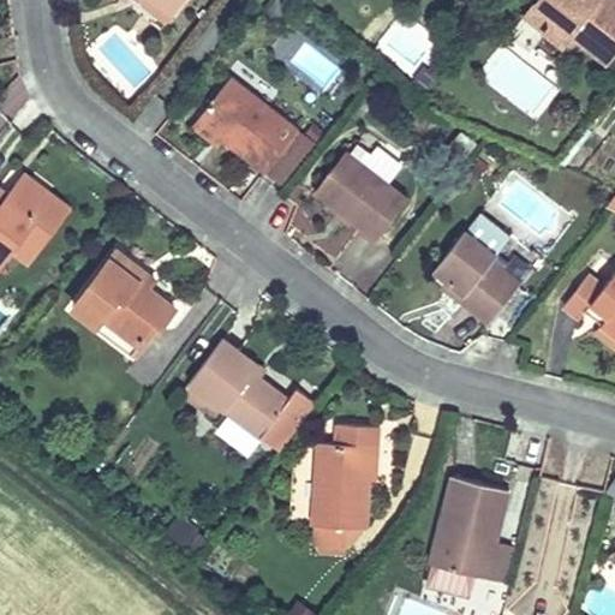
[(161,0),(175,11),(183,0),(161,0)]
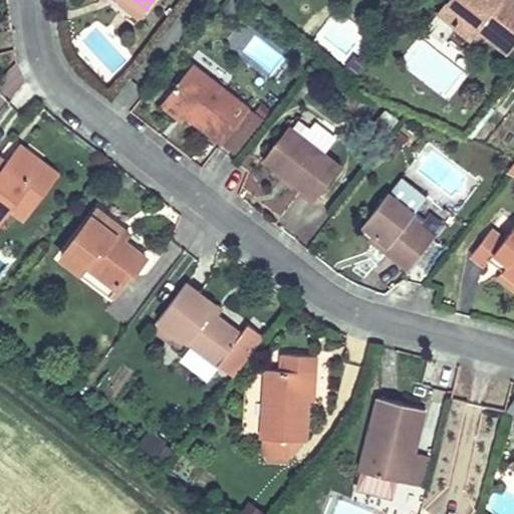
[(449,0),(439,13),(471,39),(478,30),(506,53),(513,42),(513,0),(498,0),(497,3),(493,0),(449,0)]
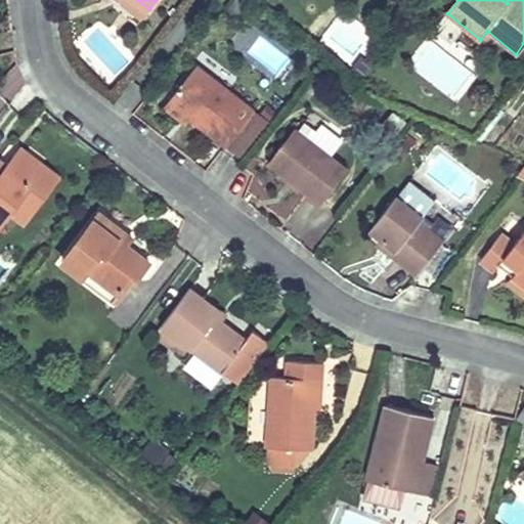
[(353,56),(362,44),(339,25),(330,37),(353,56)]
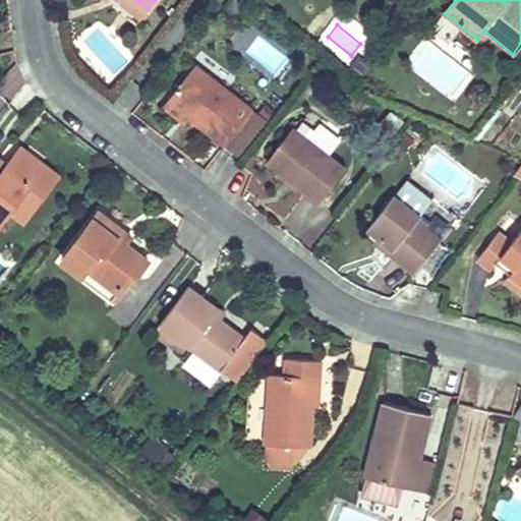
[(195,66),(168,102),(223,146),(252,109),(195,66)]
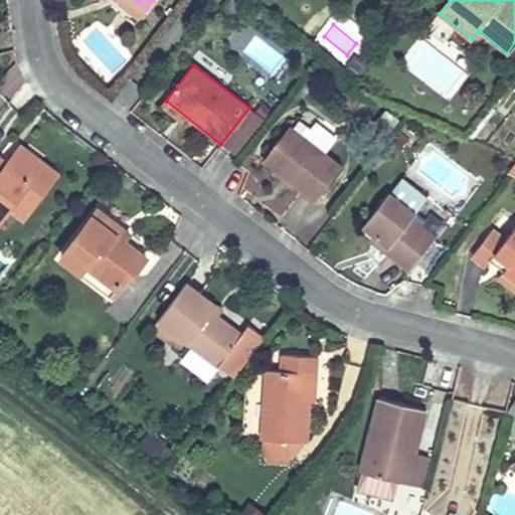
[(266,121),(249,108),(220,144),(236,157),(266,121)]
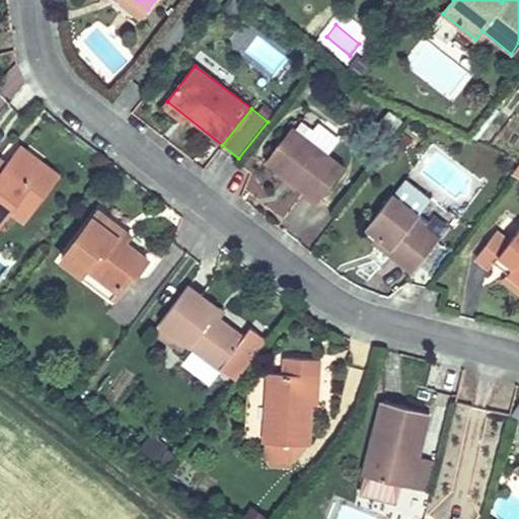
[(343,167),(291,127),(271,153),(292,170),(286,176),(317,201),(343,167)]
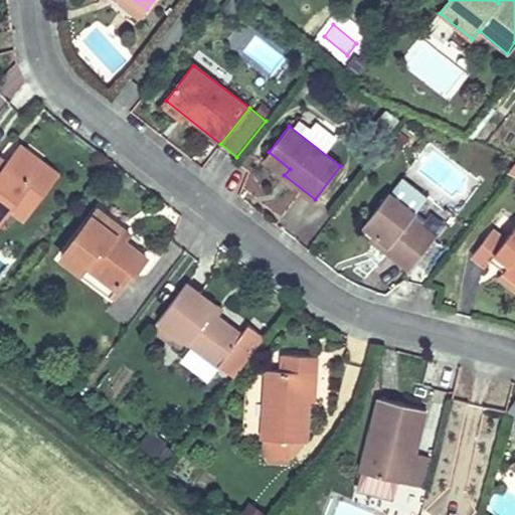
[(0,221),(9,210),(23,193),(37,204),(59,175),(40,161),(38,164),(17,148),(6,163),(0,170),(0,221)]
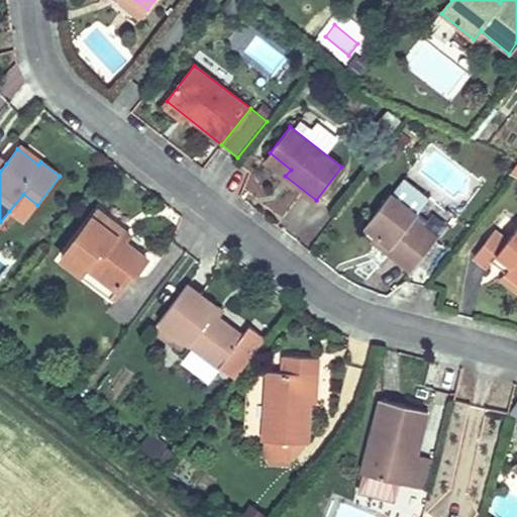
[(291,170),(270,152),(265,160),(285,176),(291,170)]
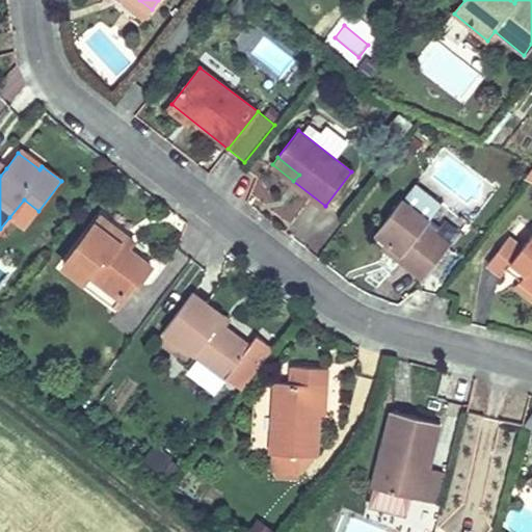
[(371,187),(351,171),(325,206),(345,221),(371,187)]
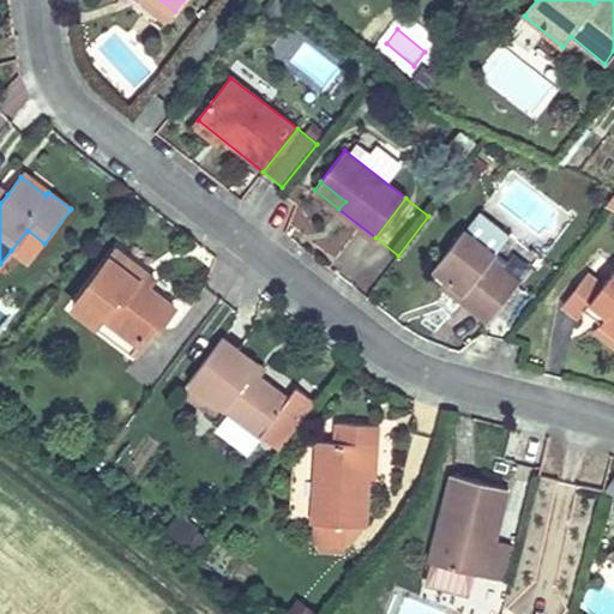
[(477,214),(433,269),(447,280),(463,292),(458,299),(488,323),(519,282),(489,259),(507,238),(477,214)]
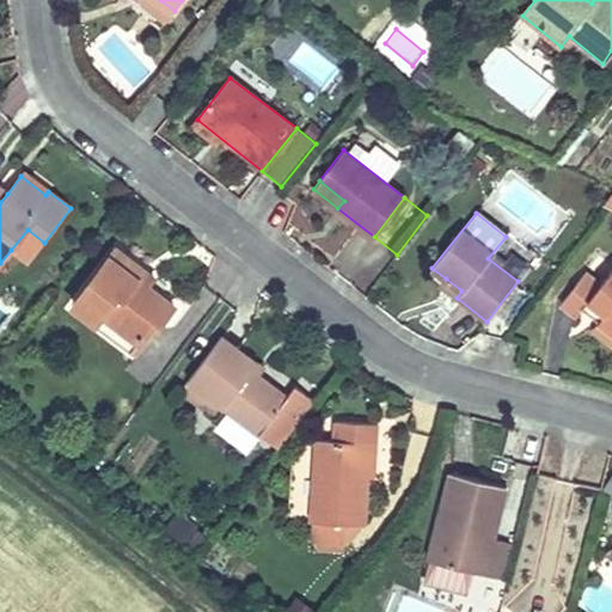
[(28,230),(11,250),(29,263),(44,243),(28,230)]
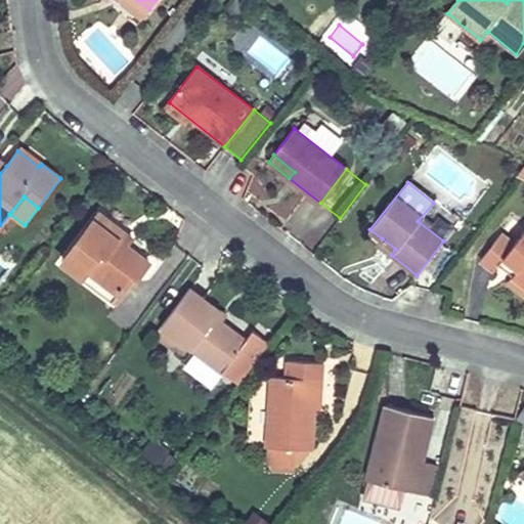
[(100,214),(62,260),(81,274),(88,266),(119,292),(131,274),(136,277),(148,262),(126,245),(113,234),(118,227),(100,214)]
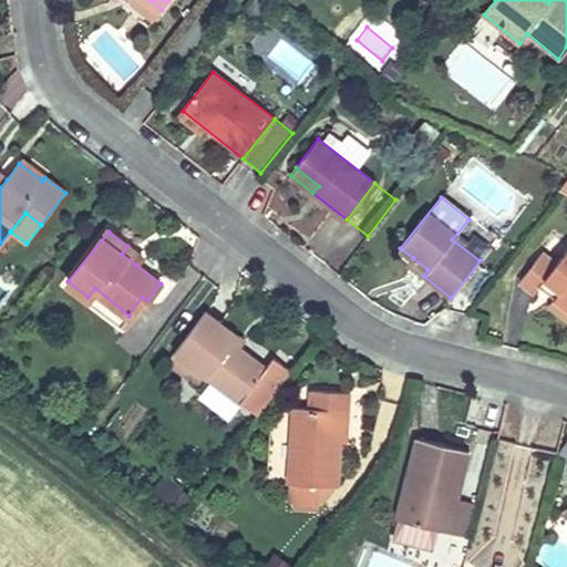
[(142,257),(127,246),(122,254),(136,265),(142,257)]
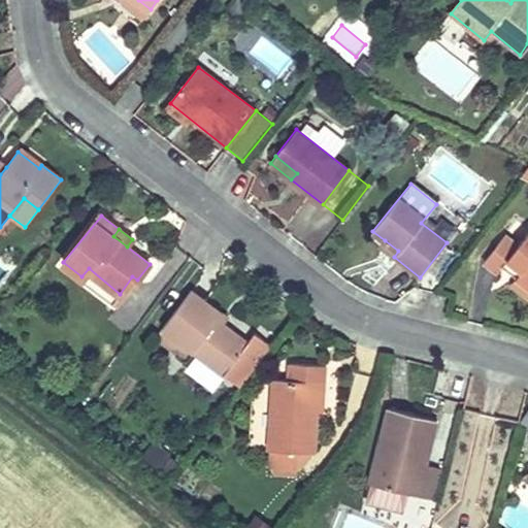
[(505,235),(485,259),(499,271),(510,258),(524,268),(518,275),(527,283),(527,234),(520,246),(505,235)]
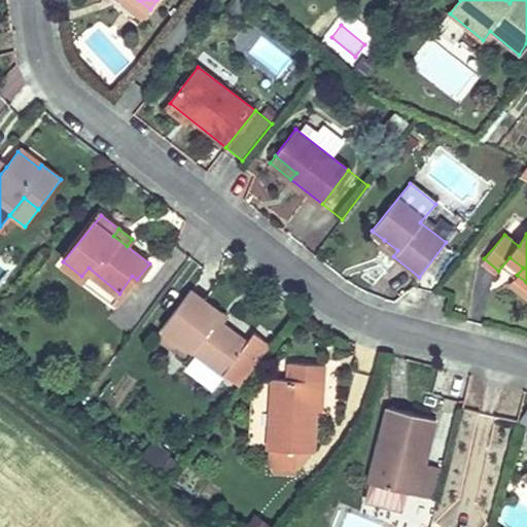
[(397,250),(384,240),(379,246),(393,256),(397,250)]
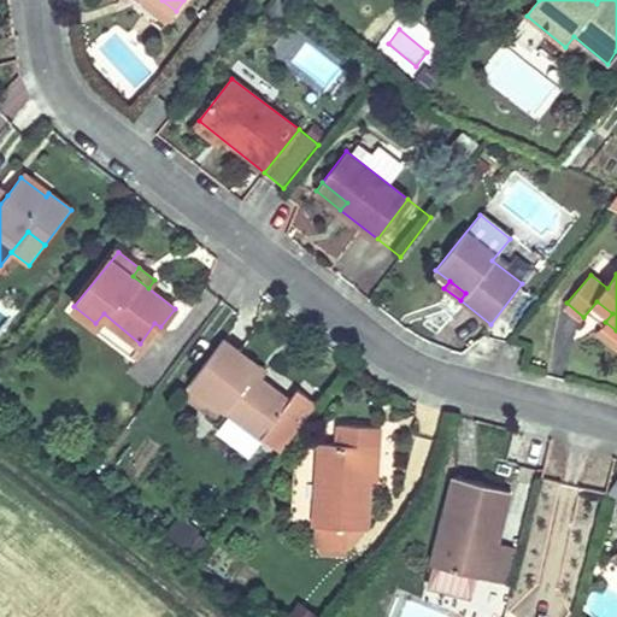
[(589,310),(605,322),(612,313),(597,301),(589,310)]
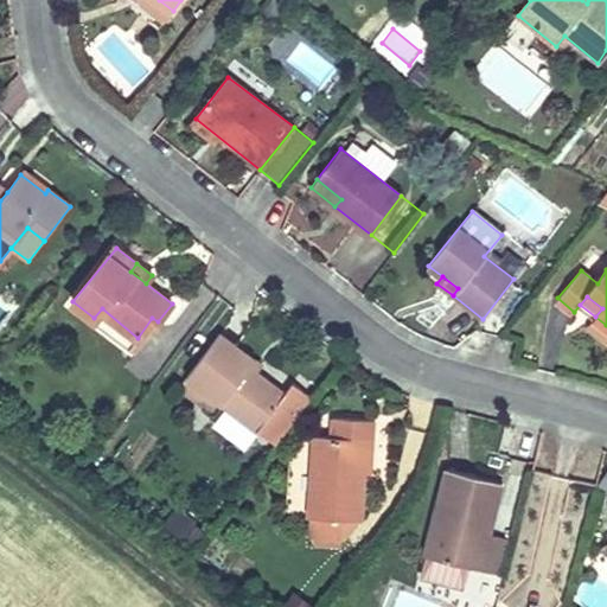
[(138,338),(102,308),(93,320),(133,352),(158,321),(152,318),(138,338)]
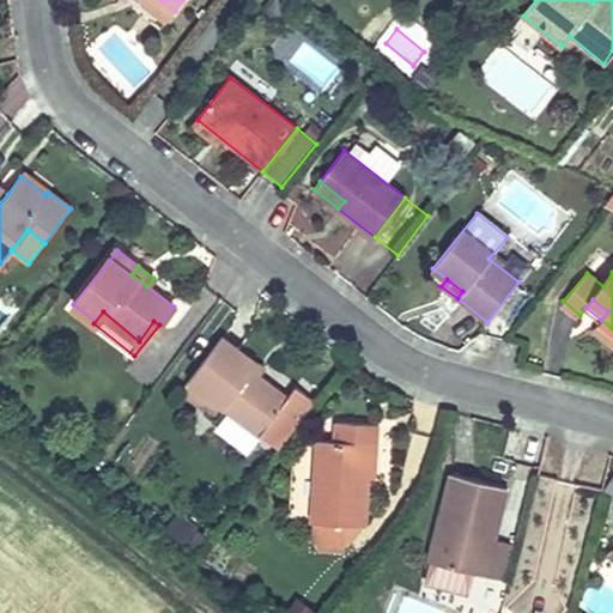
[(612,328),(601,320),(595,328),(612,341),(612,328)]
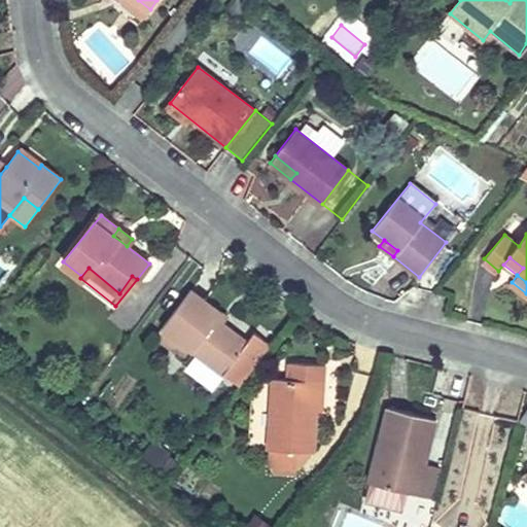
[(190,289),(162,327),(240,388),(271,347),(253,334),(246,343),(209,314),(214,307),(190,289)]
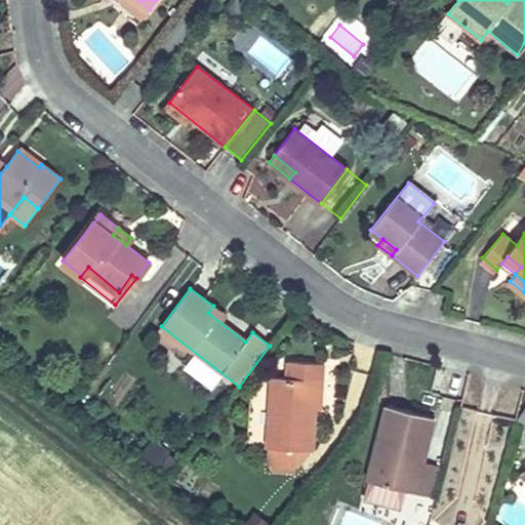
[(220,312),(213,306),(208,313),(215,319),(220,312)]
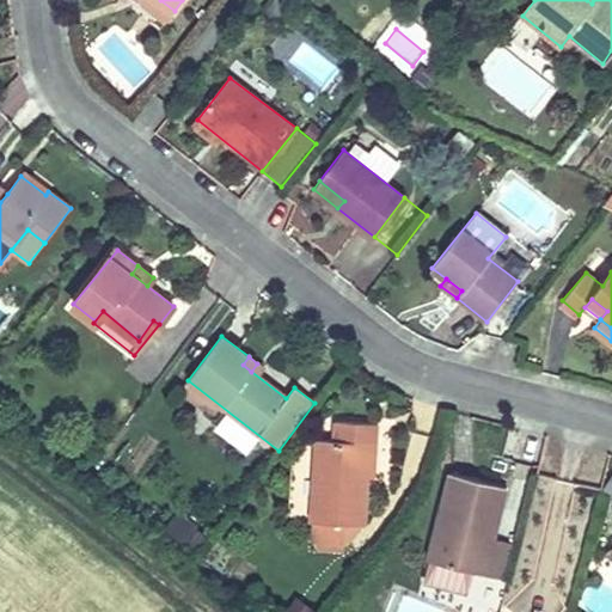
[(318,440),(313,521),(362,525),(366,477),(368,442),(375,444),(377,423),(335,420),(334,442),(318,440)]
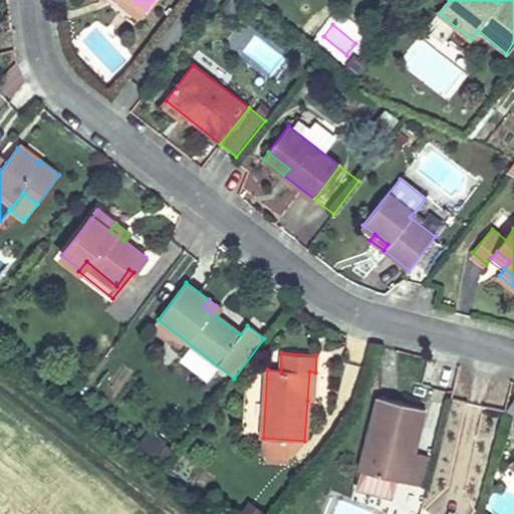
[(315,372),(309,371),(307,401),(313,401),(315,372)]
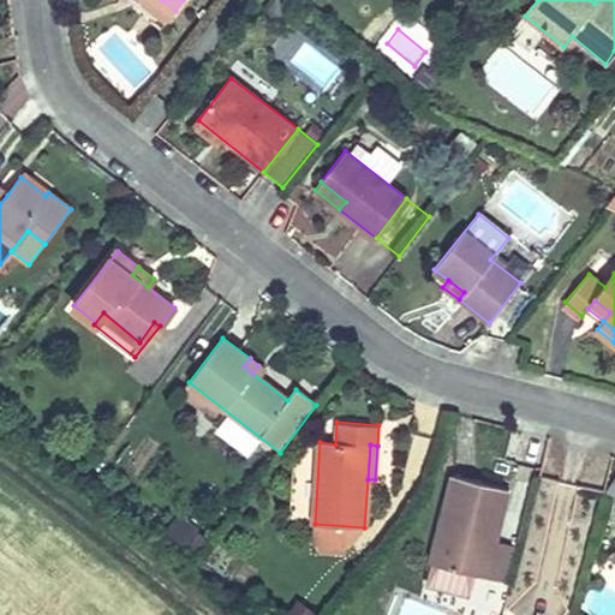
[(453,475),(429,562),(476,575),(487,537),(495,539),(509,491),(453,475)]
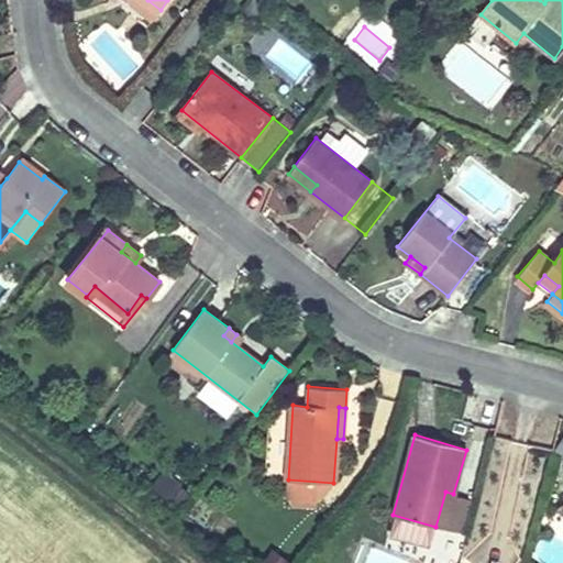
[(155,486),(184,505),(195,489),(165,470),(155,486)]
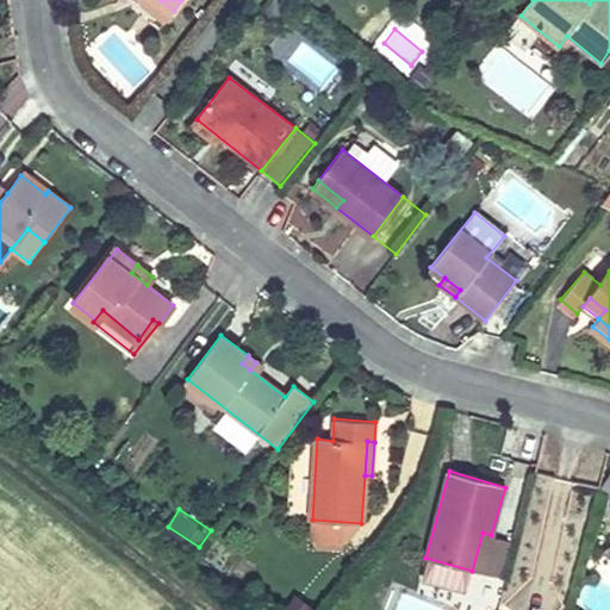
[(491,535),(483,533),(472,571),(496,577),(505,540),(491,535)]
